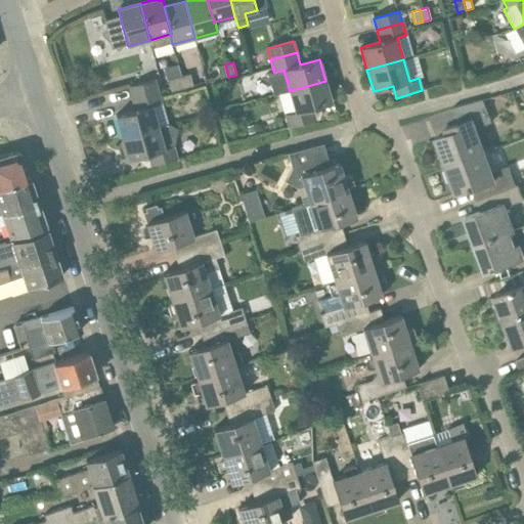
[(228,77),(225,64),(217,67),(221,79),(228,77)]
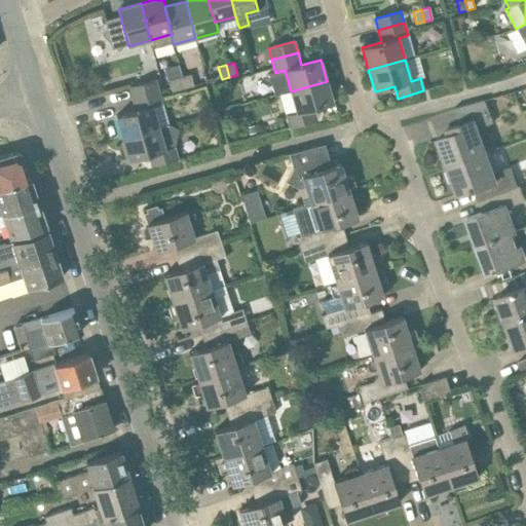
[(183,77),(186,88),(194,86),(191,75),(183,77)]
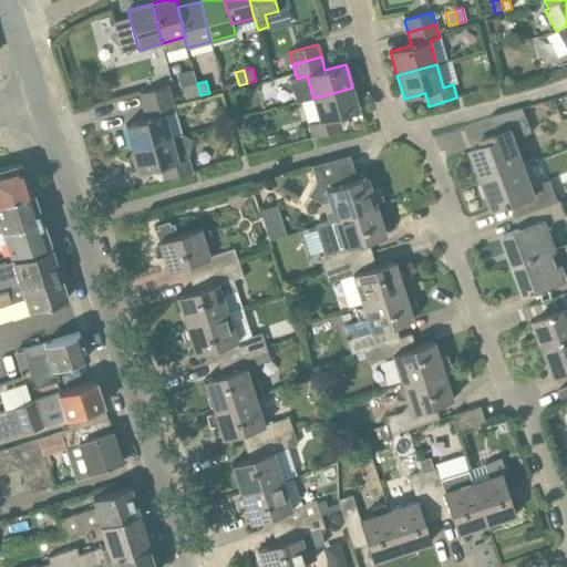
[(200,95),(197,83),(182,86),(185,100),(200,95)]
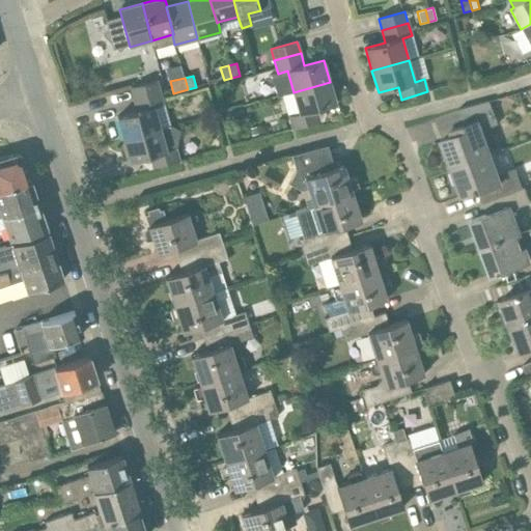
[(134,100),(161,92),(157,81),(131,88),(134,100)]
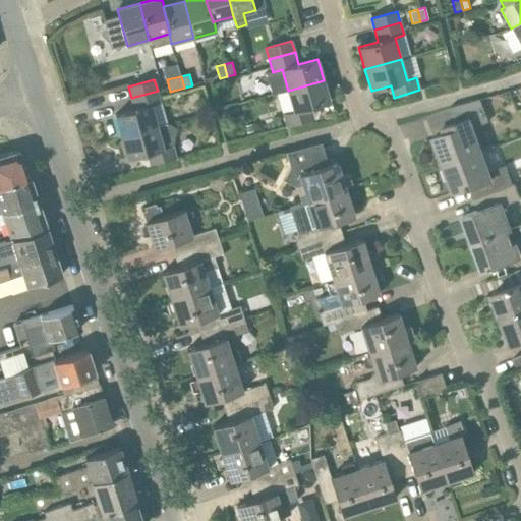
[(324,80),(288,91),(294,112),(284,115),(288,127),(313,119),(310,108),(330,102),(324,80)]
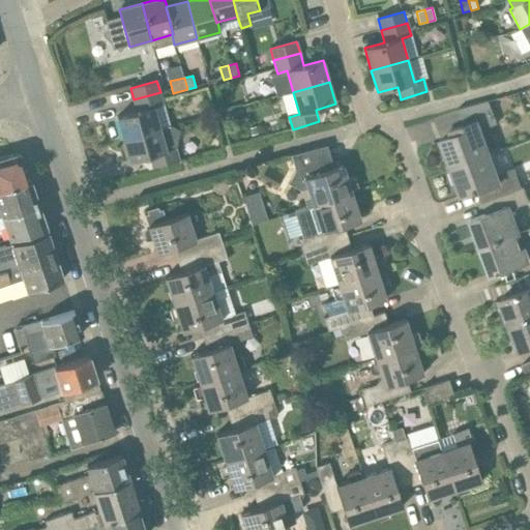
[(160,92),(134,99),(137,112),(117,117),(123,140),(160,129),(154,108),(164,105),(160,92)]
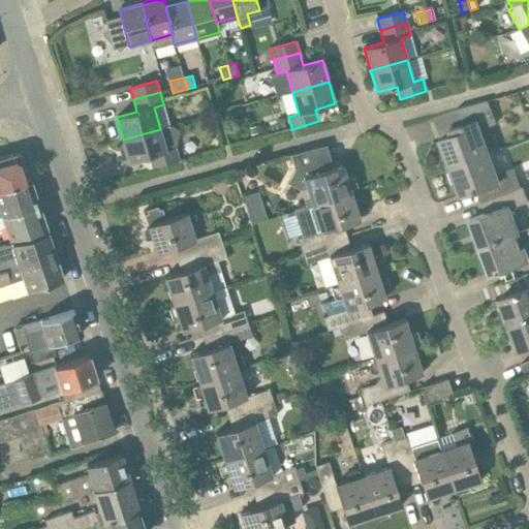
[(440,141),(450,167),(489,154),(480,130),(496,124),(488,100),(457,110),(463,125),(449,130),(452,135),(440,141)]
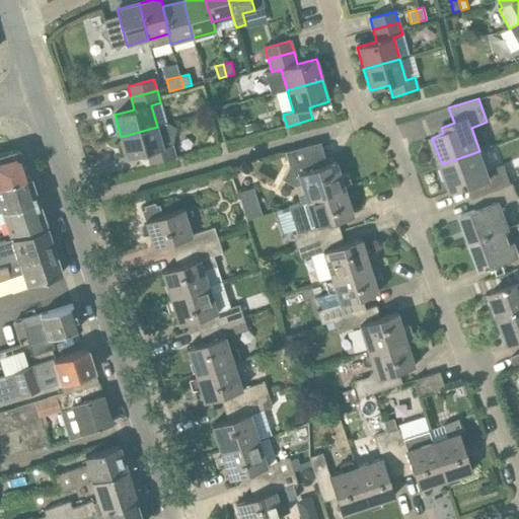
[(167,124),(157,127),(121,137),(127,158),(146,153),(149,164),(175,157),(172,145),(175,128),(167,124)]
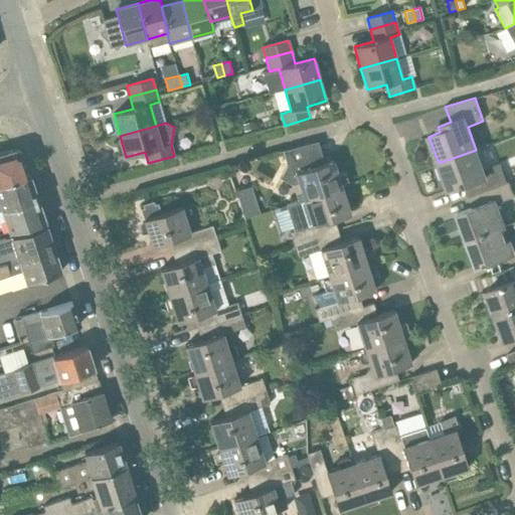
[(251,131),(248,124),(241,126),(244,133),(251,131)]
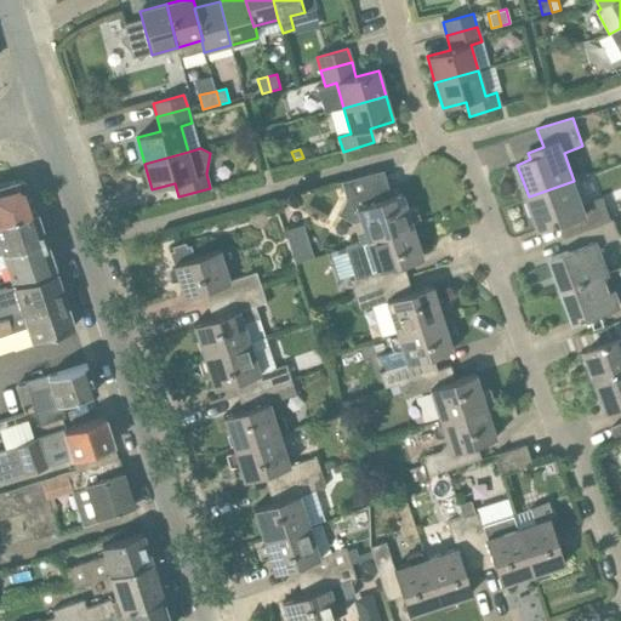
[(368,241),(412,227),(402,194),(391,198),(388,189),(380,192),(374,174),(341,183),(347,201),(345,203),(339,215),(353,222),(360,220),(368,241)]
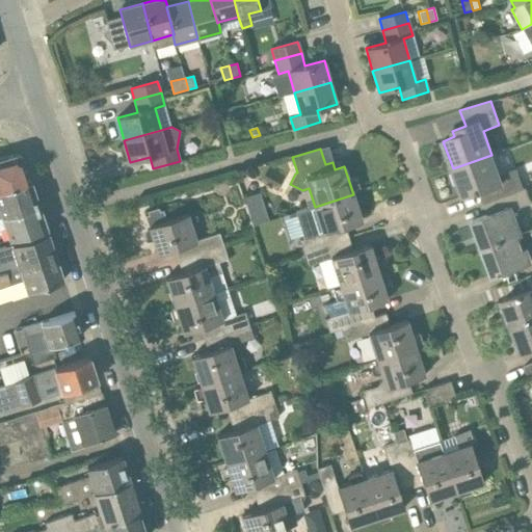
[(0,190),(32,182),(26,160),(15,154),(0,158),(0,190)]
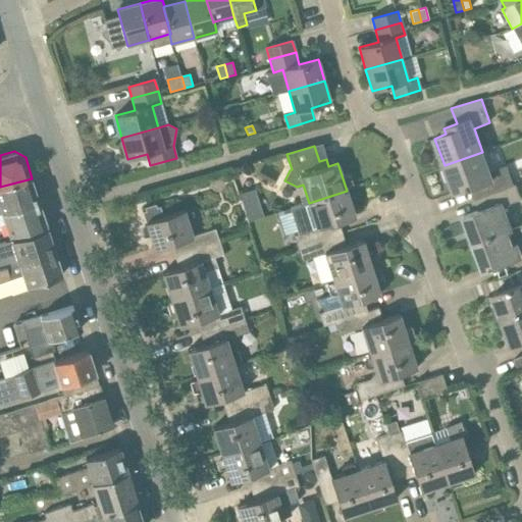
[(482,152),(445,165),(454,192),(468,187),(469,189),(477,186),(481,197),(487,195),(513,186),(509,172),(492,178),(482,152)]
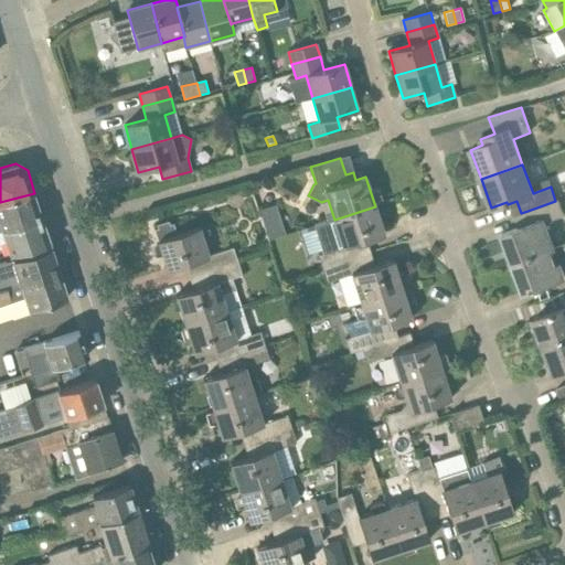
[(0,232),(42,220),(34,193),(0,202),(0,232)]
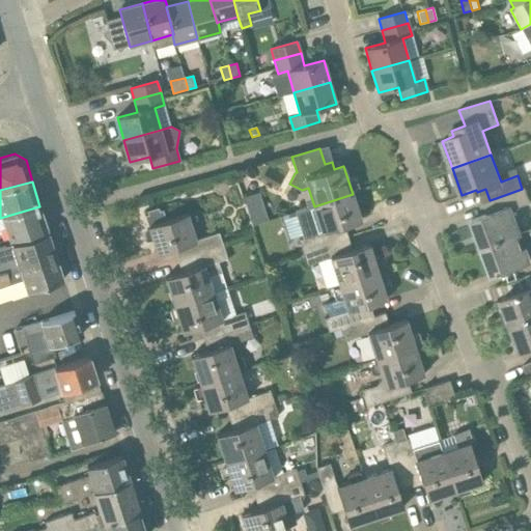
[(522,189),(496,198),(500,210),(472,221),(481,248),(516,234),(520,233),(511,210),(530,202),(525,188),(522,189)]
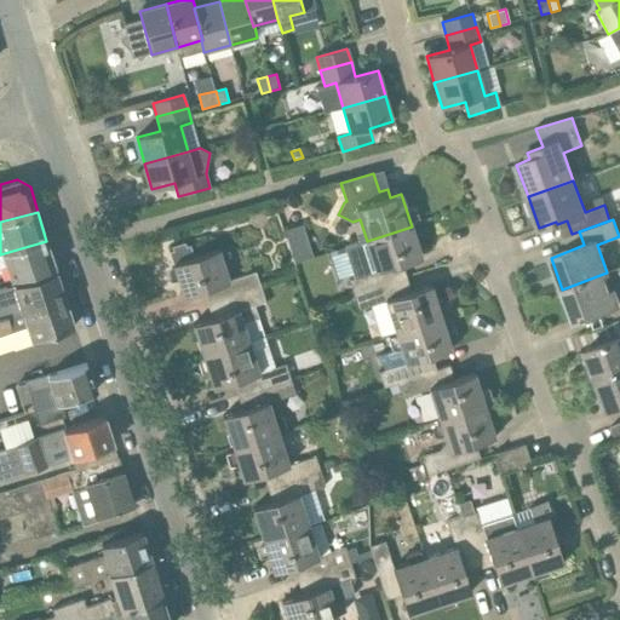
[(354,296),(397,282),(392,268),(422,258),(412,227),(367,241),(377,271),(349,280),(354,296)]
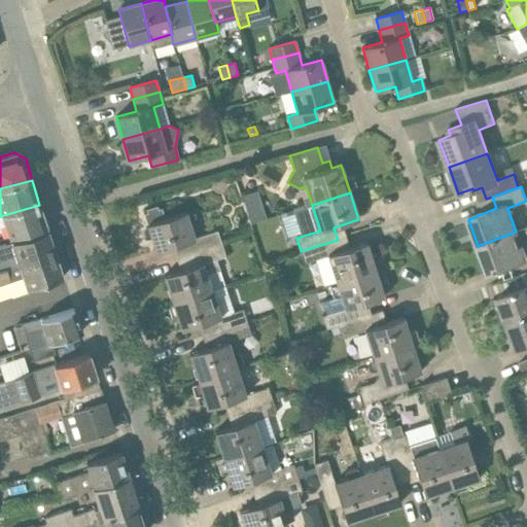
[(39,205),(0,216),(0,227),(7,226),(10,238),(46,227),(39,205)]
